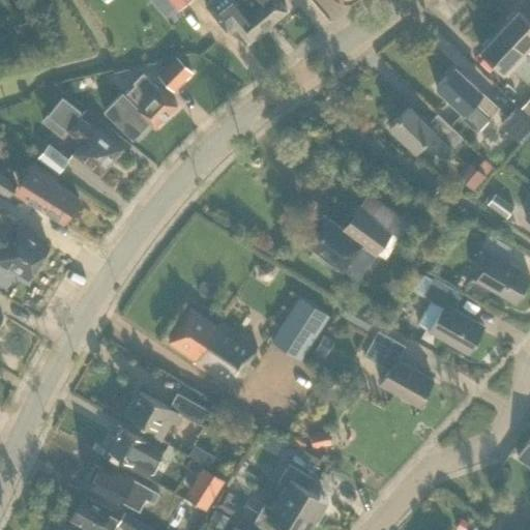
[(189,0),(167,0),(158,6),(165,15),(176,5),(179,8),(189,0)]
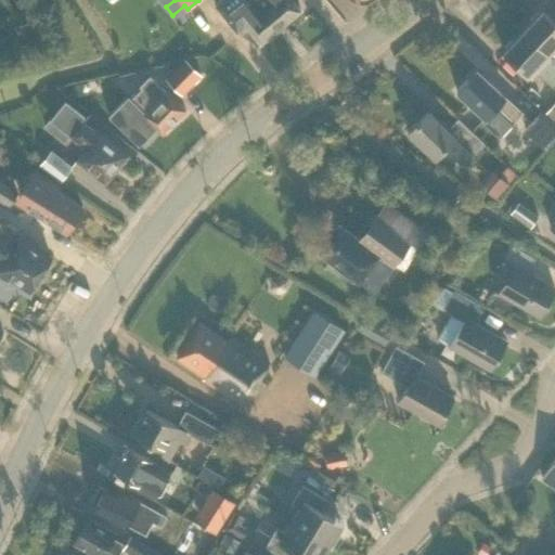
[(220,0),(215,5),(235,31),(245,24),(260,43),(280,27),(258,0),(220,0)]
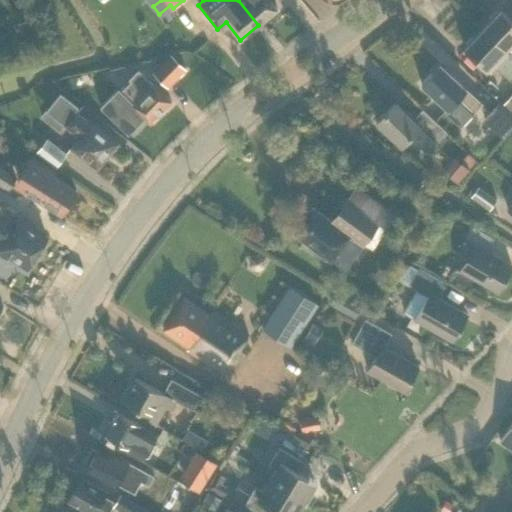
[(238,0),(258,25),(277,9),(269,0),(238,0)]
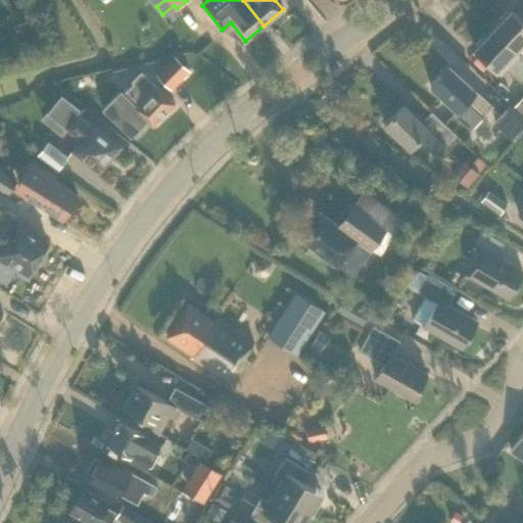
[(522,58),(522,21),(510,10),(508,13),(506,11),(500,18),(501,20),(491,30),(522,58)]
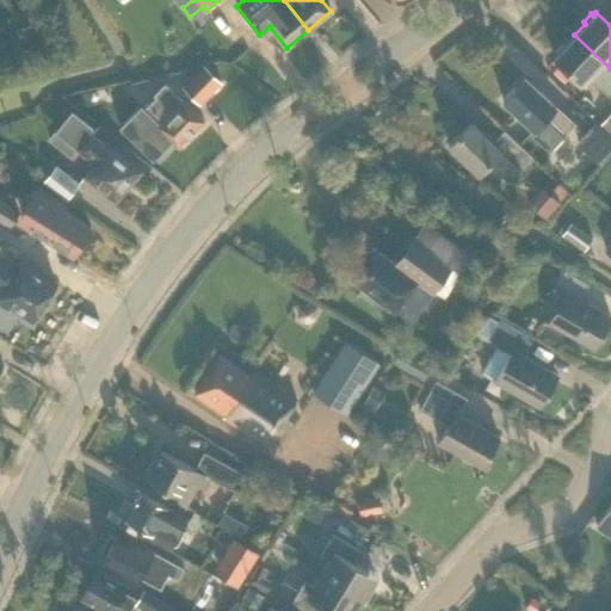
[(608,96),(610,92),(610,68),(574,35),(565,45),(562,44),(555,53),(556,54),(553,57),(579,82),(580,82),(584,86),(591,79),(608,96)]
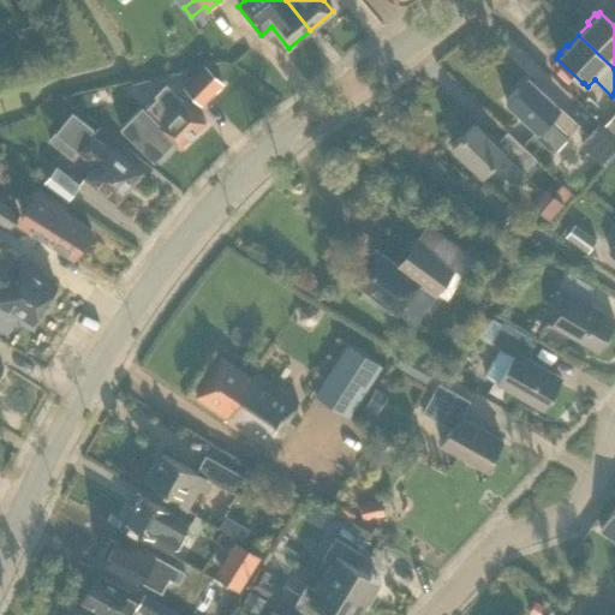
[(202,106),(224,83),(204,64),(181,87),(202,106)]
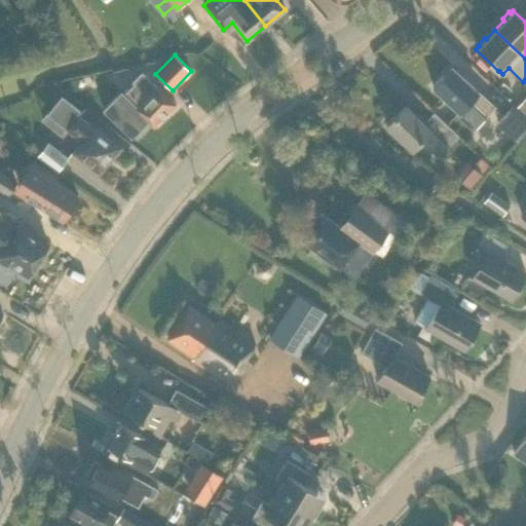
[(473,130),(494,107),(478,91),(479,91),(451,66),(433,86),(458,110),(455,113),(473,130)]
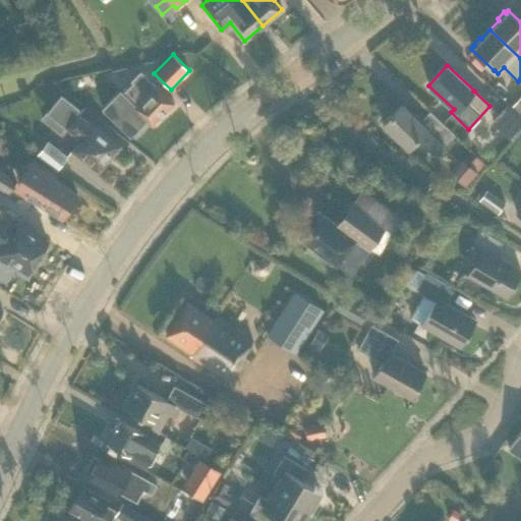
[(139,70),(129,80),(132,82),(122,93),(120,91),(102,110),(129,137),(147,119),(152,125),(174,103),(156,85),(155,85),(139,70)]
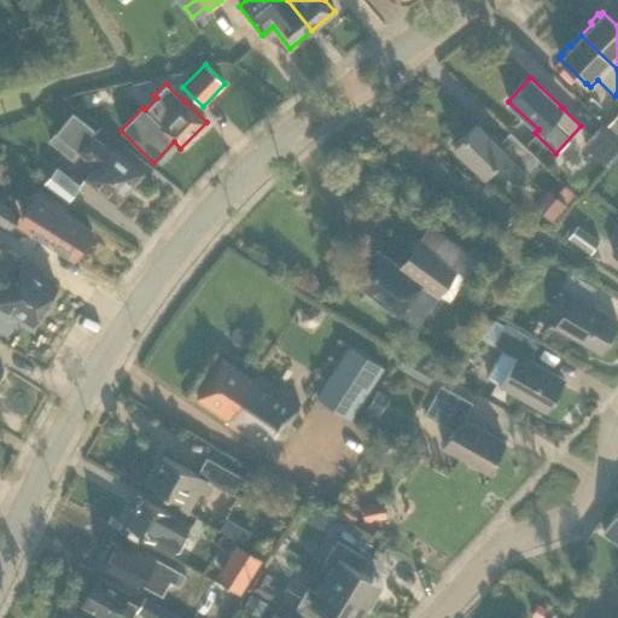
[(54,134),(94,165),(85,178),(116,202),(140,173),(109,147),(108,149),(89,133),(93,128),(73,112),(54,134)]
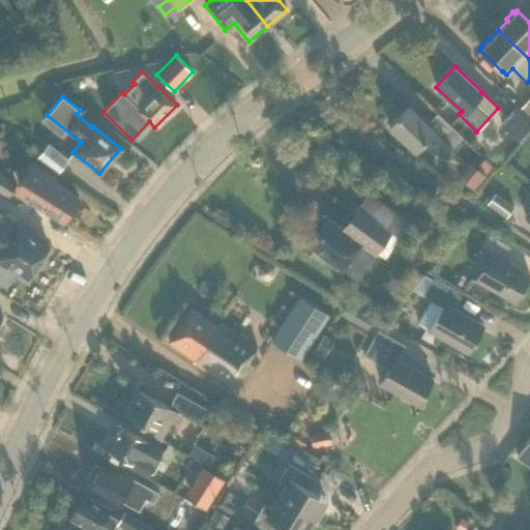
[(529,115),(529,96),(521,108),(529,115)]
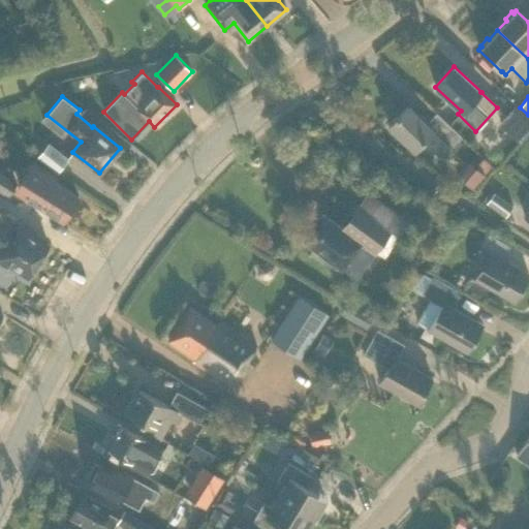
[(527,134),(528,131),(528,116),(517,104),(506,116),(527,134)]
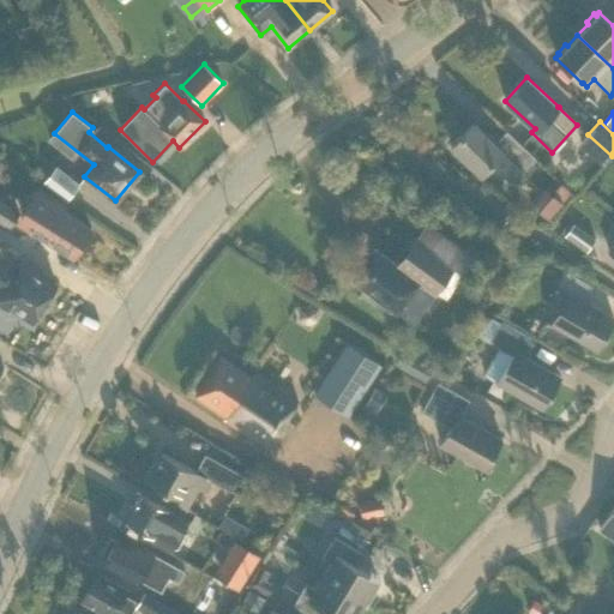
[(494,144),(473,122),(451,145),(481,174),(491,163),(511,182),(534,158),(506,132),(494,144)]
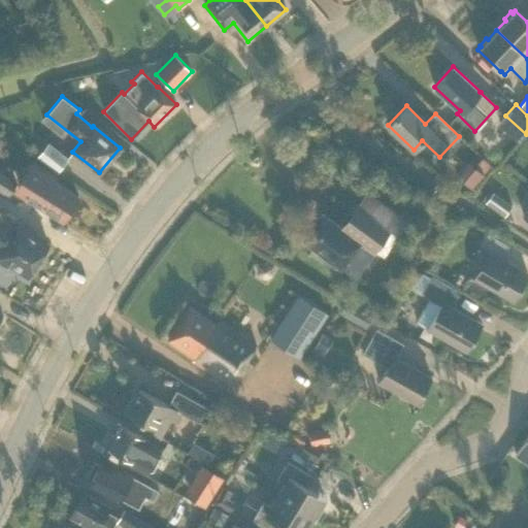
[(58,173),(69,159),(48,142),(37,157),(58,173)]
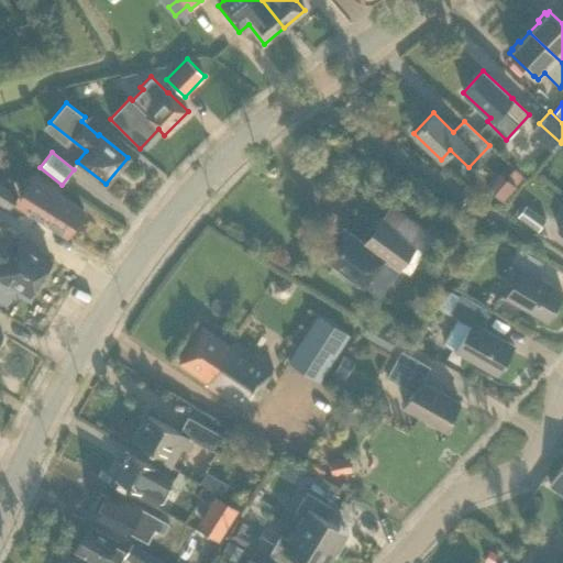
[(20,197),(14,205),(40,219),(66,236),(83,209),(57,194),(61,188),(34,173),(20,197)]
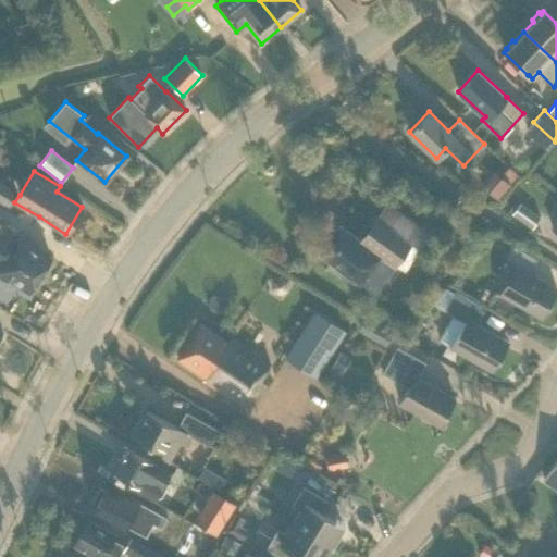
[(497,198),(509,184),(495,172),(482,186),(497,198)]
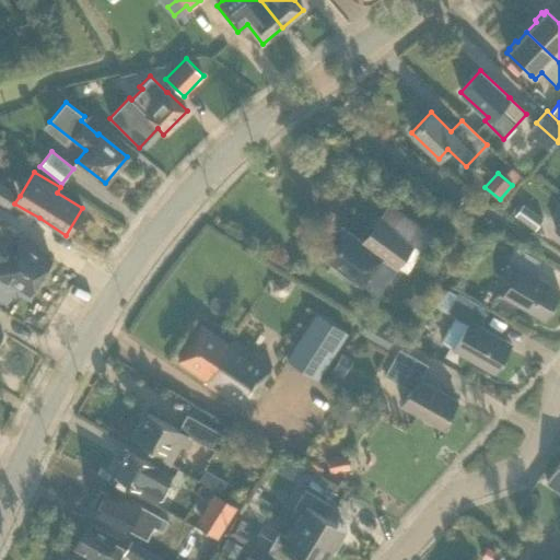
[(0,202),(7,208),(16,193),(0,182),(0,202)]
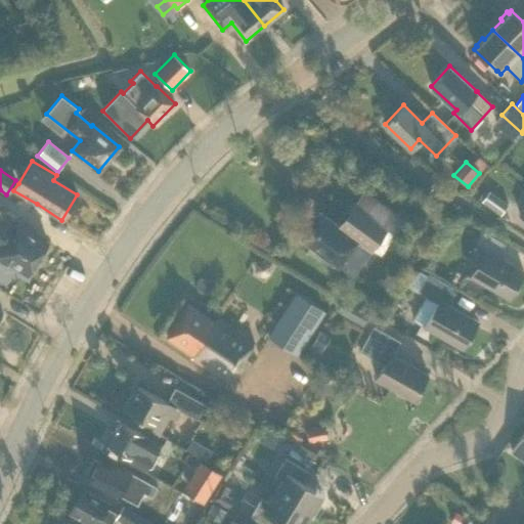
[(481,202),(488,207),(500,216),(510,205),(489,190),(481,202)]
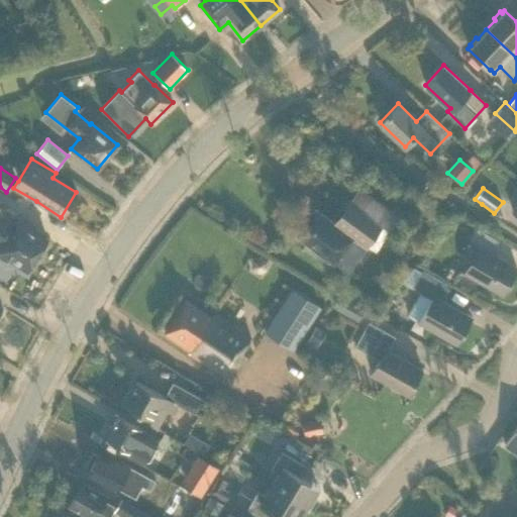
[(315,209),(296,235),(322,254),(322,259),(327,263),(331,262),(334,264),(347,273),(367,246),(375,252),(390,232),(388,230),(398,216),(359,189),(334,223),(315,209)]
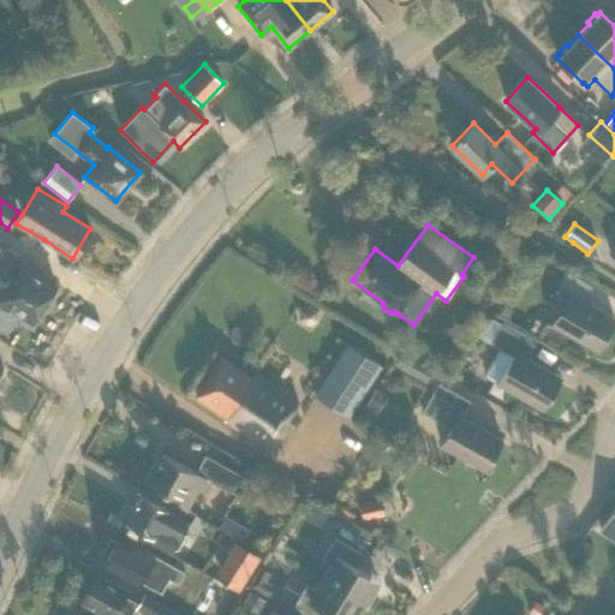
[(0,290),(1,292),(0,293),(0,304),(10,310),(11,308),(34,322),(55,286),(43,278),(45,276),(0,248),(0,290)]
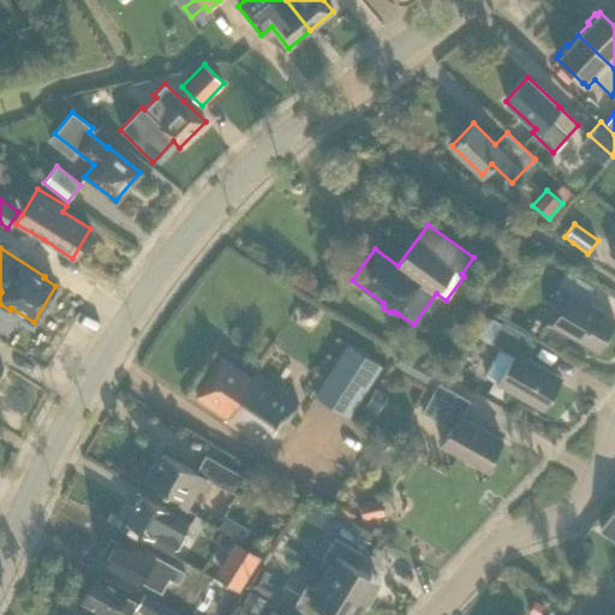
[(596,351),(614,320),(584,302),(592,286),(567,272),(557,287),(569,294),(551,326),(596,351)]
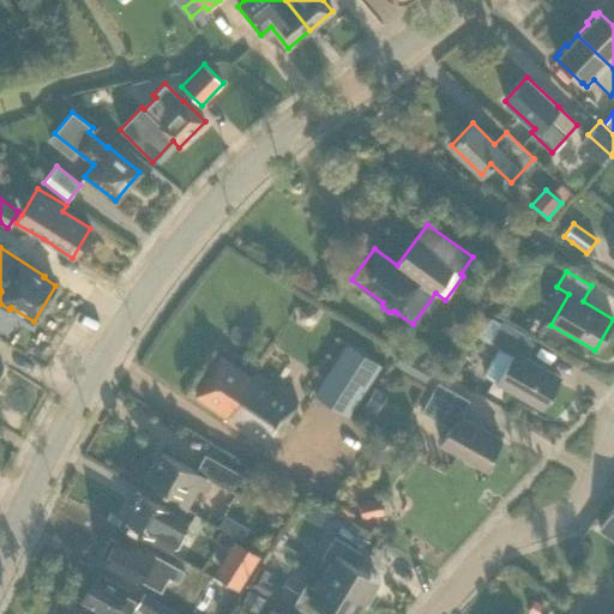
[(541,408),(559,377),(524,357),(534,342),(500,323),(495,331),(503,336),(499,344),(515,353),(497,383),(507,389),(541,408)]
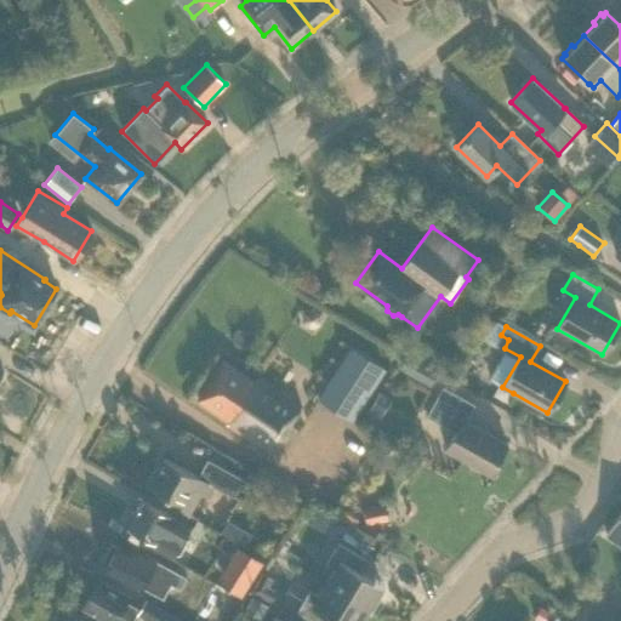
[(351,420),(385,368),(351,345),(317,397),(351,420)]
